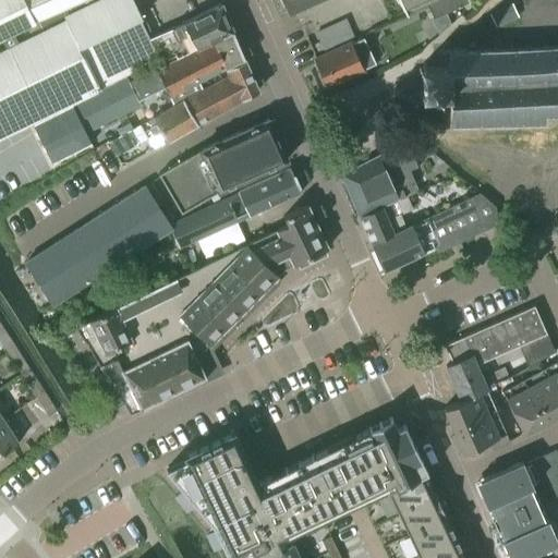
[(159,60),(149,38),(140,19),(141,19),(132,0),(102,0),(65,19),(65,17),(0,48),(0,138),(33,123),(33,122),(136,71),(159,60)]
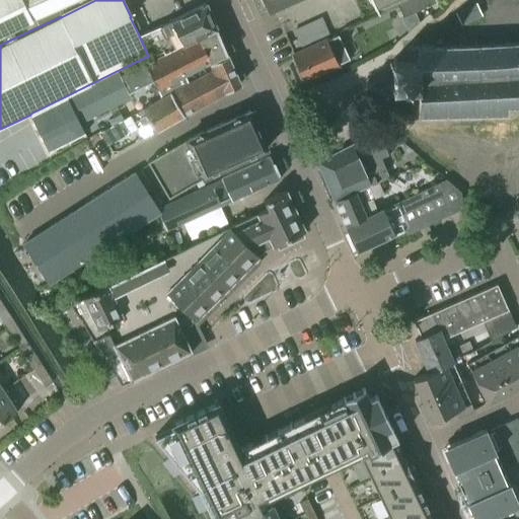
[(0,0),(0,36),(33,20),(32,19),(75,0),(0,0)]
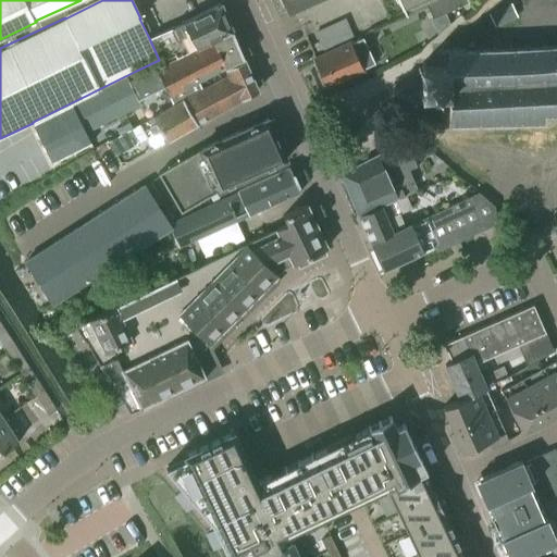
[(271,0),(280,16),(316,0),(271,0)]
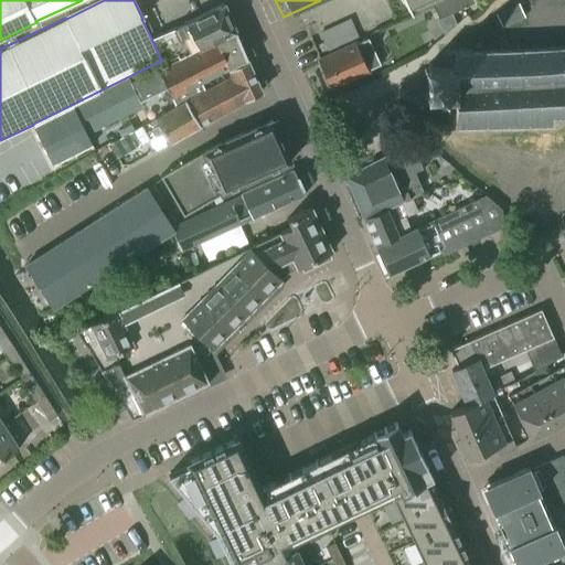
[(404,0),(411,13),(433,3),(439,0),(404,0)]
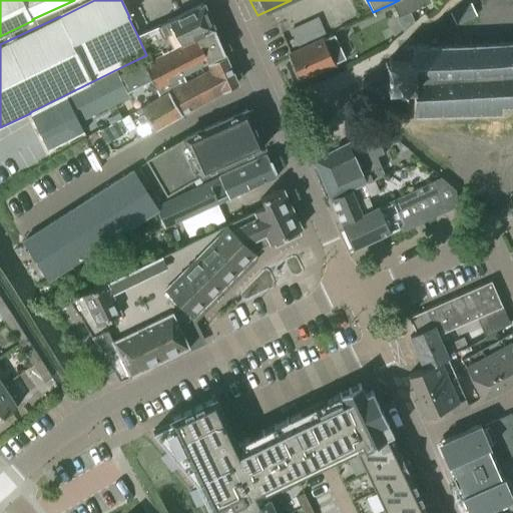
[(429,0),(399,0),(393,3),(399,16),(430,2),(429,0)]
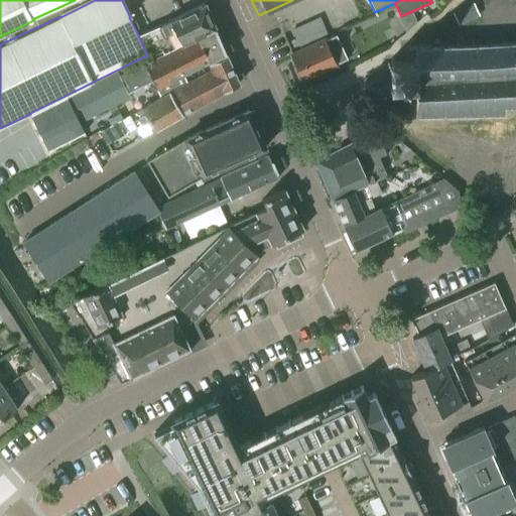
[(182,43),(215,28),(205,3),(170,19),(182,43)]
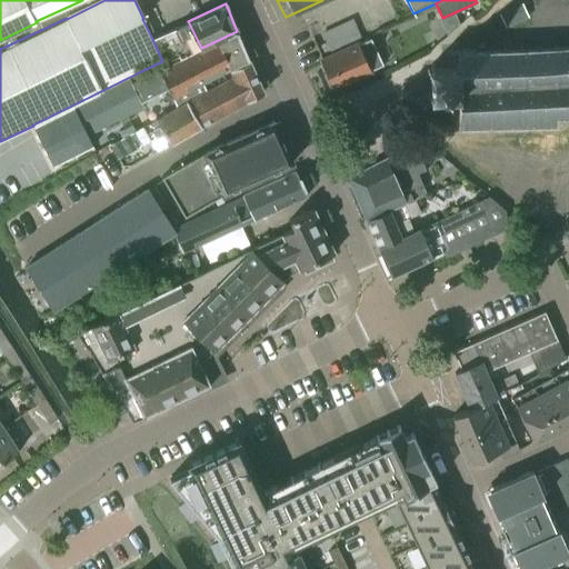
[(178,59),(201,48),(188,21),(152,39),(162,61),(163,63),(178,57),(178,59)]
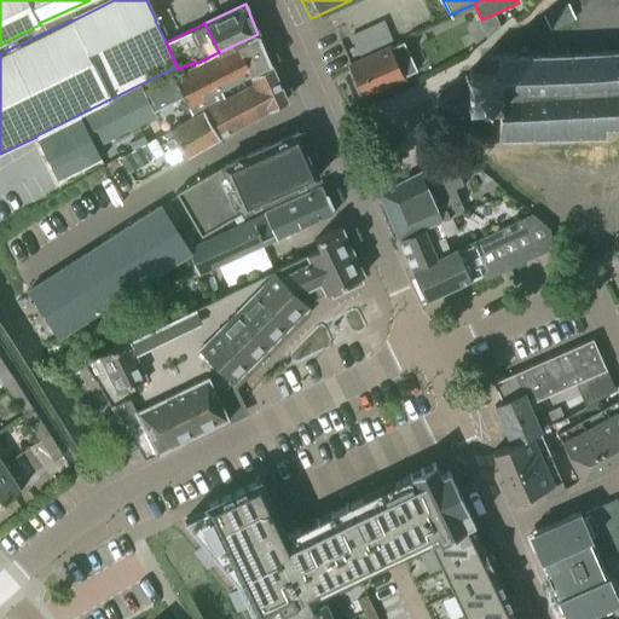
[(248,75),(272,63),(272,62),(271,63),(258,34),(219,52),(194,64),(172,74),(190,105),(248,75)]
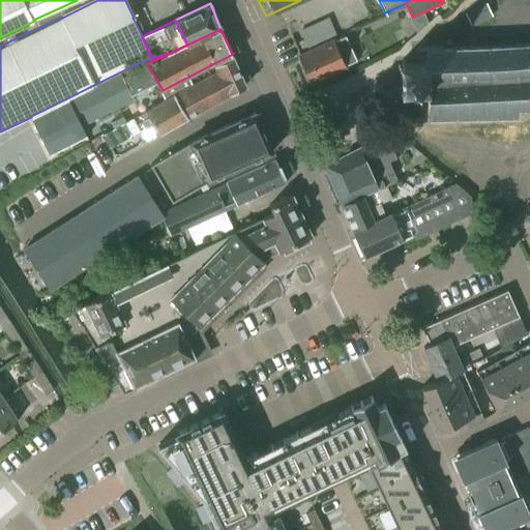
[(346,66),(345,63),(351,61),(345,47),(344,47),(340,38),(333,40),(333,39),(297,57),(310,83),(346,66)]
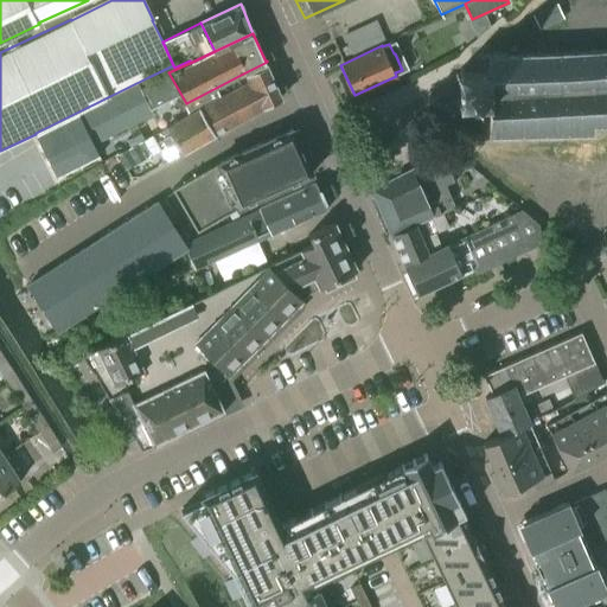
[(487,106),(487,113),(489,139),(595,134),(594,127),(606,126),(606,49),(477,55),(478,72),(457,74),(458,90),(458,107),(487,106)]
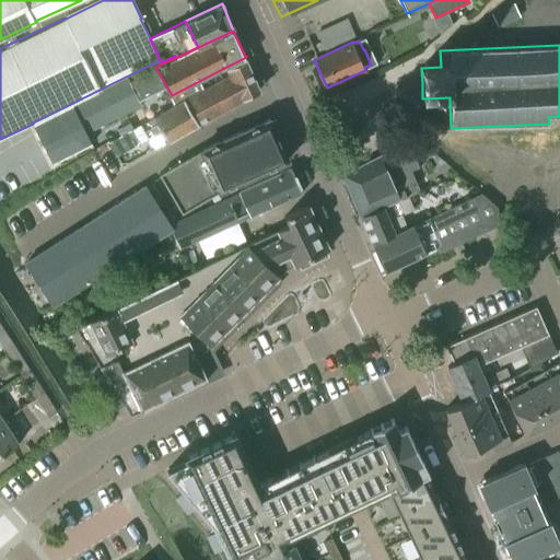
[(261,92),(249,63),(246,57),(224,68),(229,74),(184,98),(153,115),(154,118),(140,126),(144,133),(152,130),(150,127),(158,123),(167,140),(242,101),(261,92)]
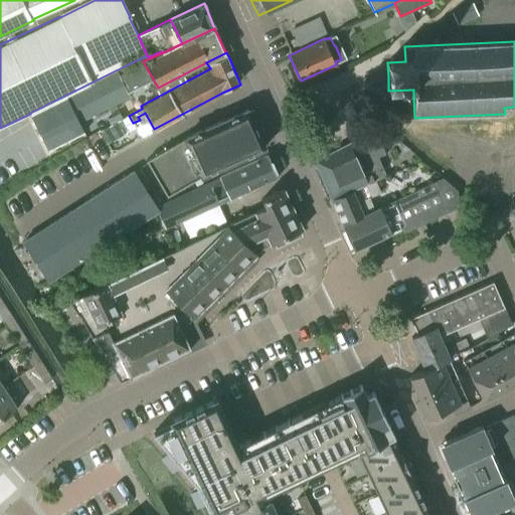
[(30,113),(30,114),(47,149),(83,131),(78,121),(130,97),(123,81),(132,77),(126,65),(30,113)]
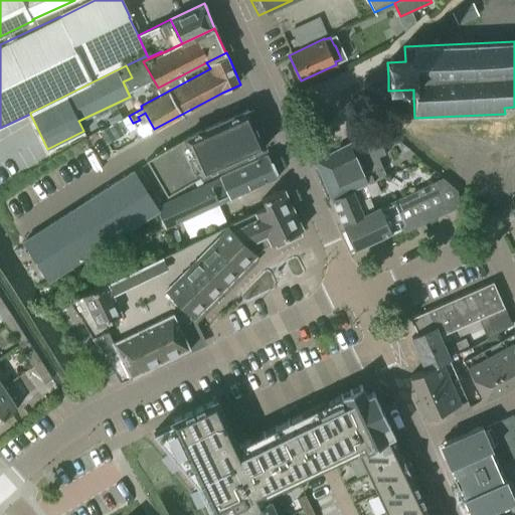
[(145,159),(155,177),(166,195),(200,177),(265,148),(249,110),(185,138),(145,159)]
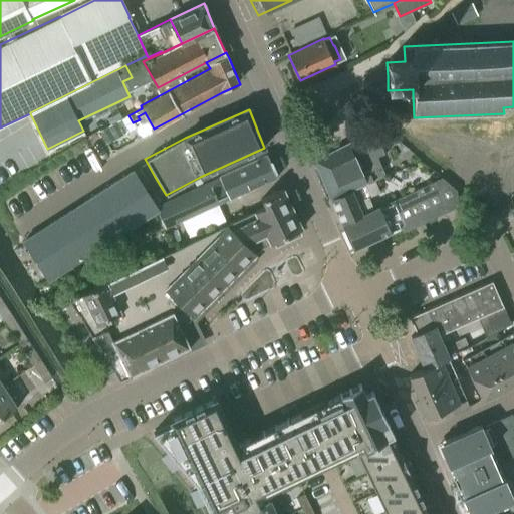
[(393,135),(389,131),(374,132),(373,131),(315,161),(330,198),(372,181),(370,176),(383,170),(377,157),(384,154),(378,142),(393,135)]
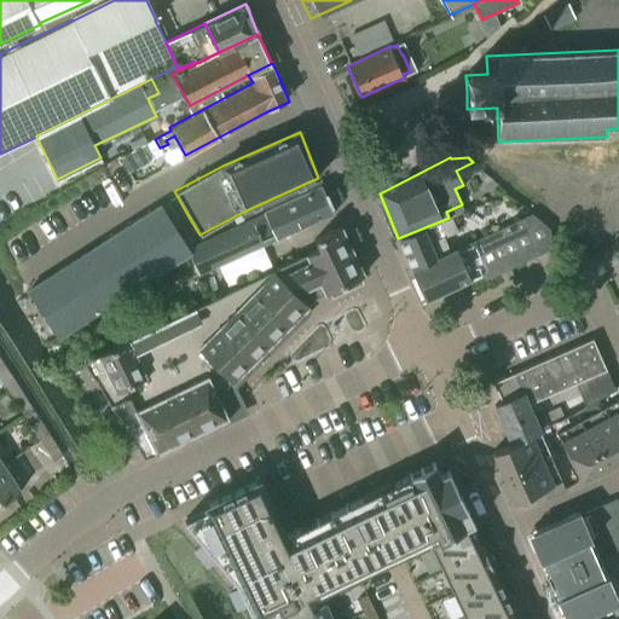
[(265,214),(187,249),(198,273),(334,213),(322,186),(265,212),(265,214)]
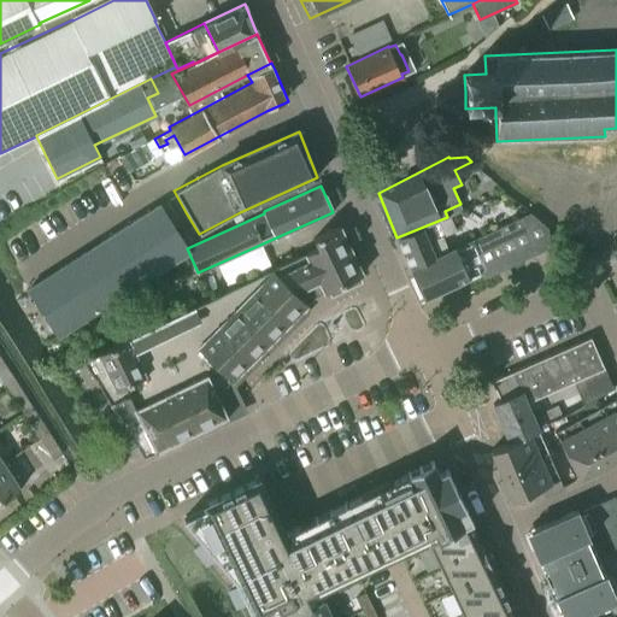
[(156,206),(28,288),(58,335),(188,252),(159,205),(156,206)]
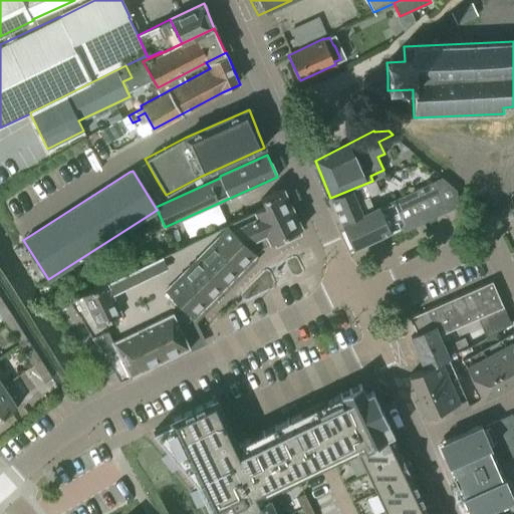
[(403,232),(457,207),(458,207),(457,190),(442,177),(379,206),(374,208),(343,225),(354,249),(401,228),(403,232)]
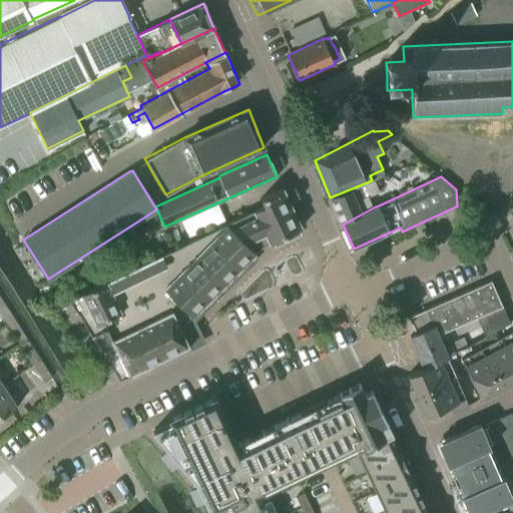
[(343,224),(374,207),(369,197),(380,192),(374,179),(372,180),(330,197),(342,224),(343,224)]
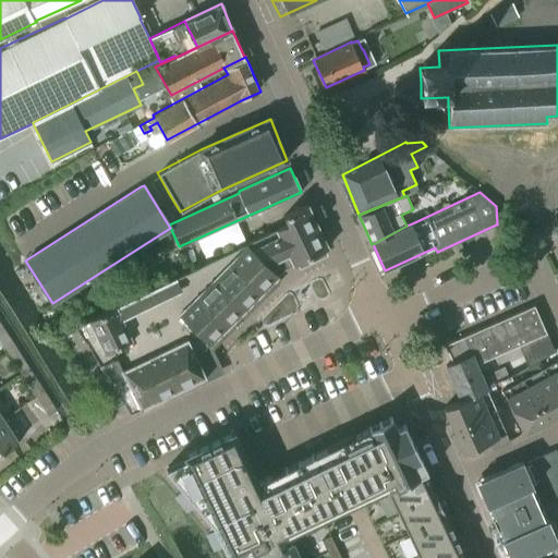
[(328,247),(317,226),(307,204),(283,216),(288,223),(275,229),(275,230),(164,283),(197,356),(210,343),(210,344),(279,275),(278,274),(283,268),(292,264),(292,265),(328,247)]
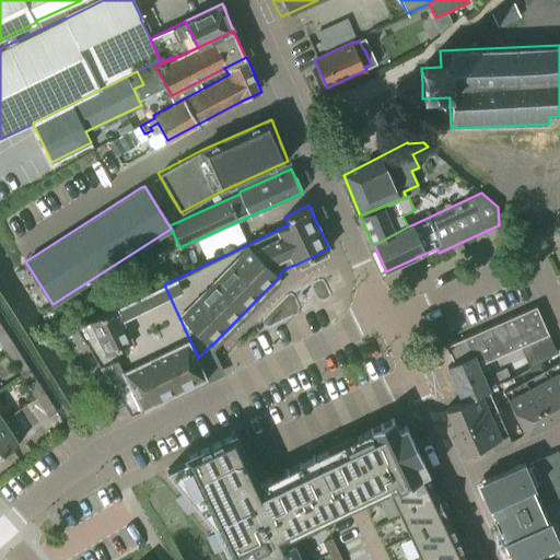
[(459,254),(466,251),(463,243),(456,246),(459,254)]
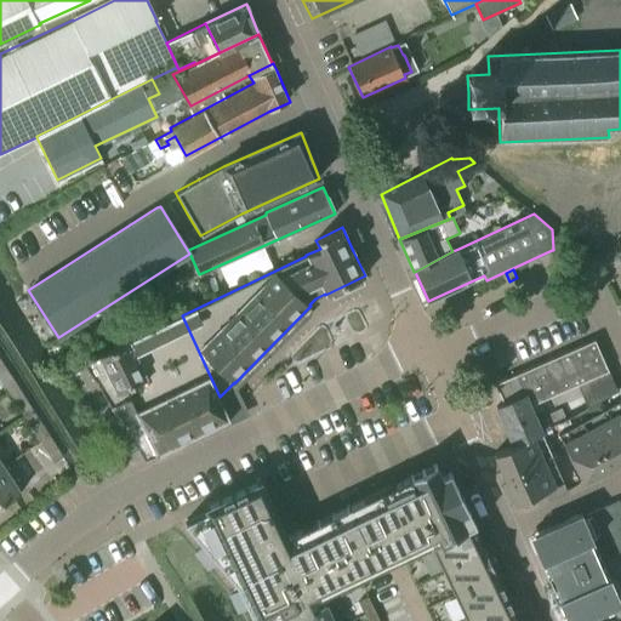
[(229,419),(220,397),(182,315),(84,363),(110,405),(110,406),(114,412),(112,414),(119,425),(113,428),(126,455),(138,448),(144,459),(157,455),(157,454),(229,419)]
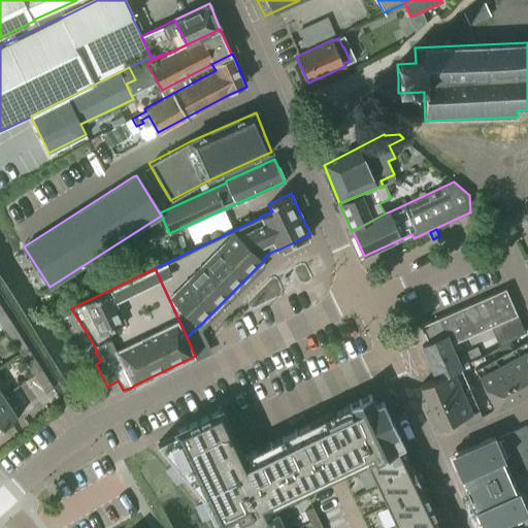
[(525,333),(524,330),(505,289),(462,307),(470,324),(447,334),(452,344),(491,327),(499,344),(525,333)]
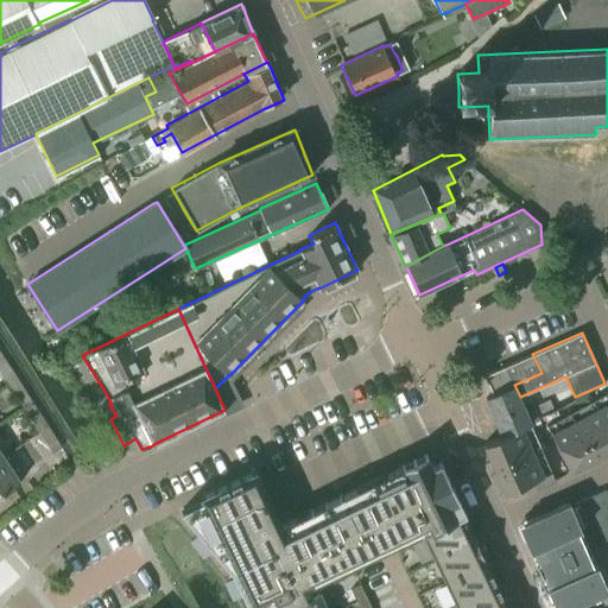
[(0,371),(7,382),(17,377),(1,353),(0,353),(0,371)]
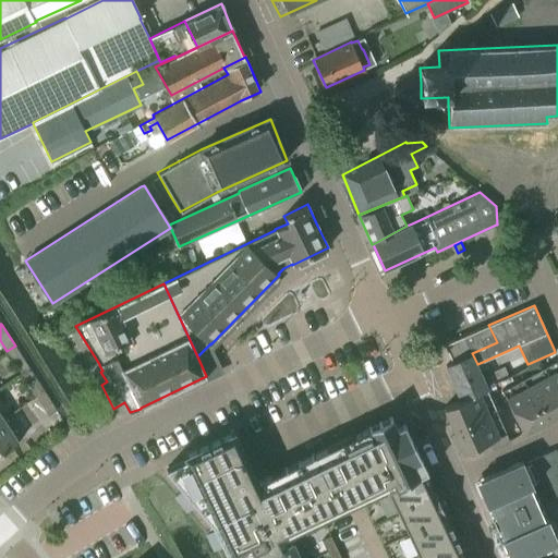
[(483,376),(477,364),(472,353),(497,342),(488,325),(444,346),(451,362),(445,365),(460,400),(469,397),(486,389),(488,389),(487,388),(495,385),(495,384),(509,377),(505,366),(483,376)]
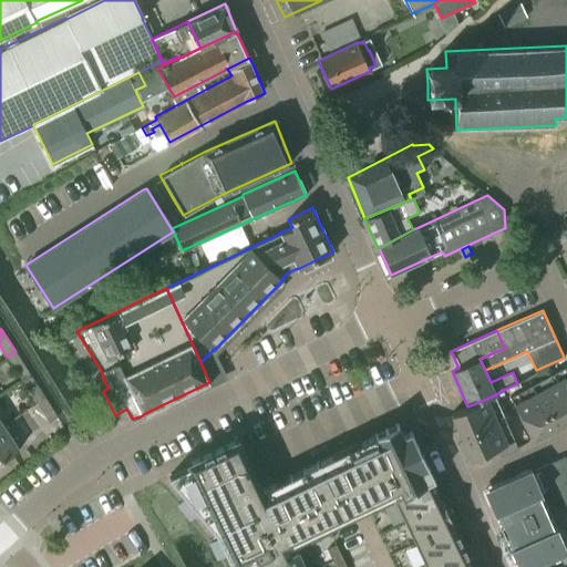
[(22,380),(31,374),(16,351),(7,357),(22,380)]
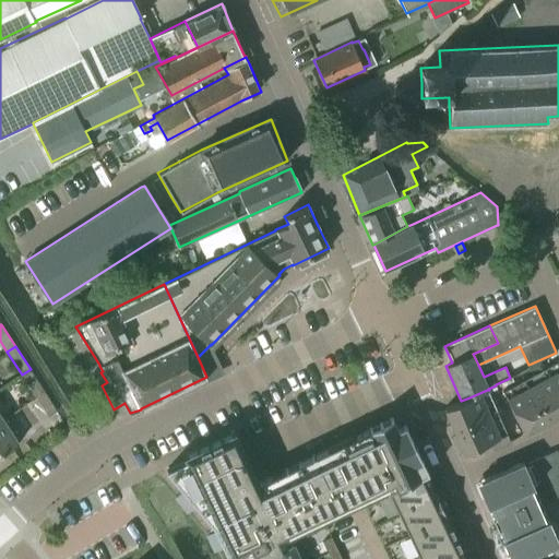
[(525,432),(558,414),(558,360),(503,391),(525,432)]
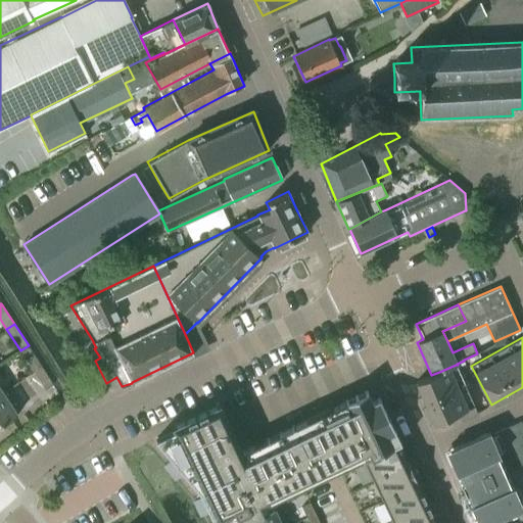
[(34,372),(42,367),(29,345),(20,350),(34,372)]
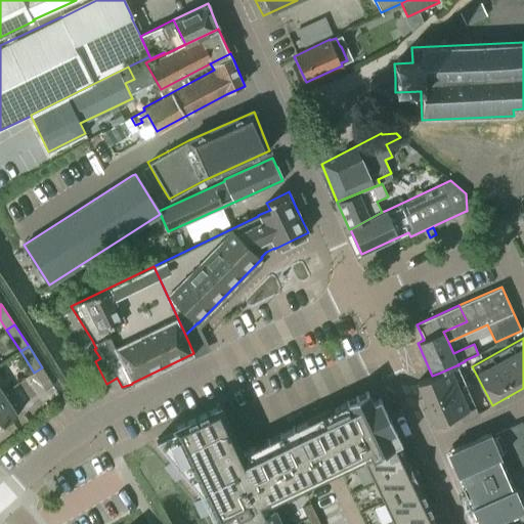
[(462,421),(478,413),(456,365),(440,373),(432,376),(417,382),(435,425),(459,413),(462,421)]
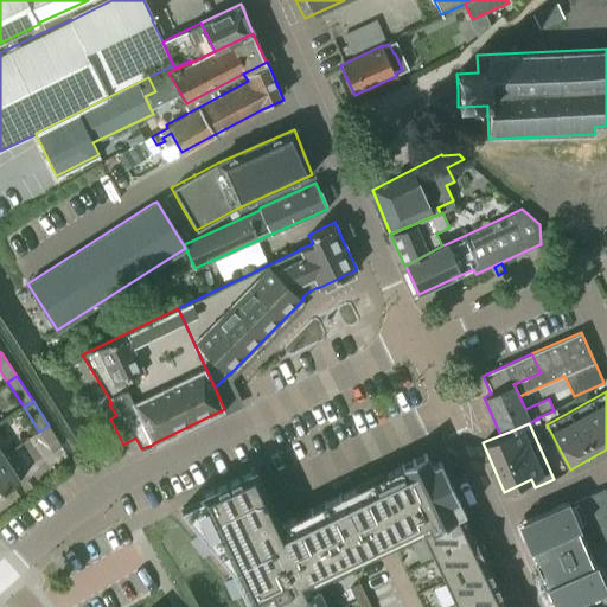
[(52,452),(62,446),(49,426),(39,432),(52,452)]
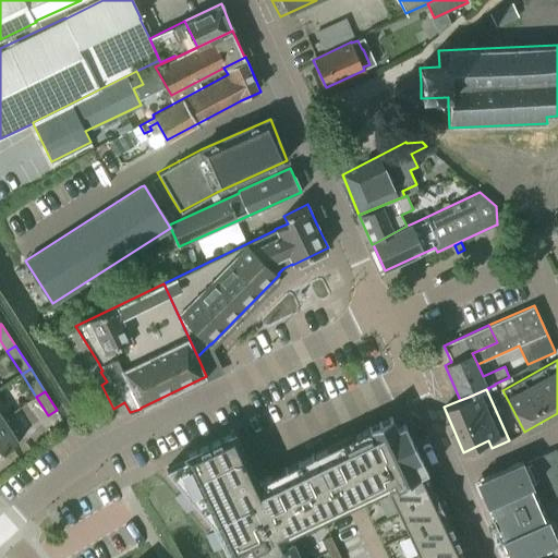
[(390,488),(424,472),(426,472),(403,424),(396,428),(390,416),(257,481),(233,431),(183,455),(185,459),(167,469),(233,548),(238,557),(256,557),(287,544),(284,540),(390,488)]
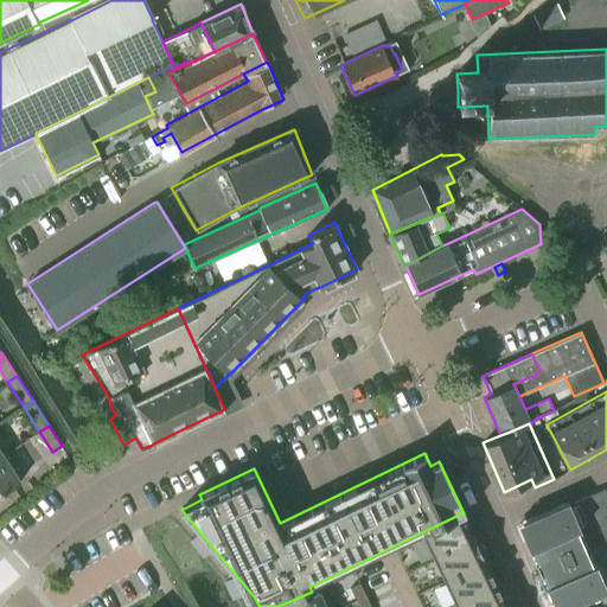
[(0,457),(0,493),(20,480),(4,454),(0,457)]
